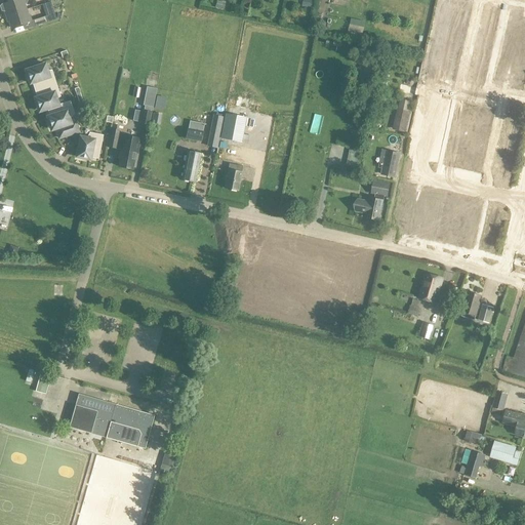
[(5,16),(27,10),(25,4),(26,3),(24,0),(16,0),(2,5),(1,7),(2,10),(4,11),(5,16)]
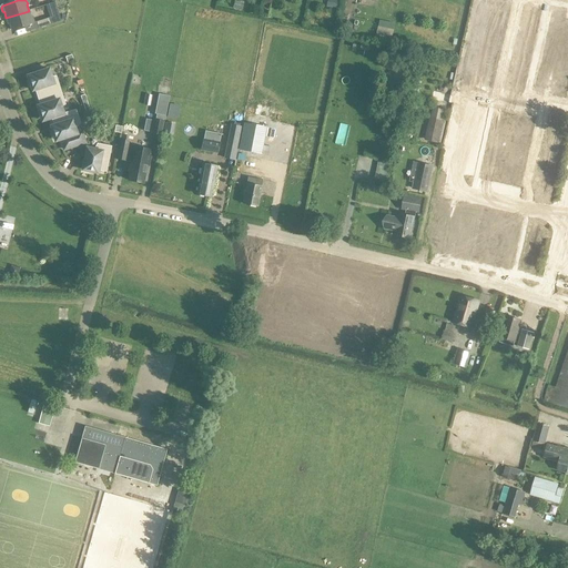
[(330,0),(327,9),(338,11),(340,2),(330,0)]
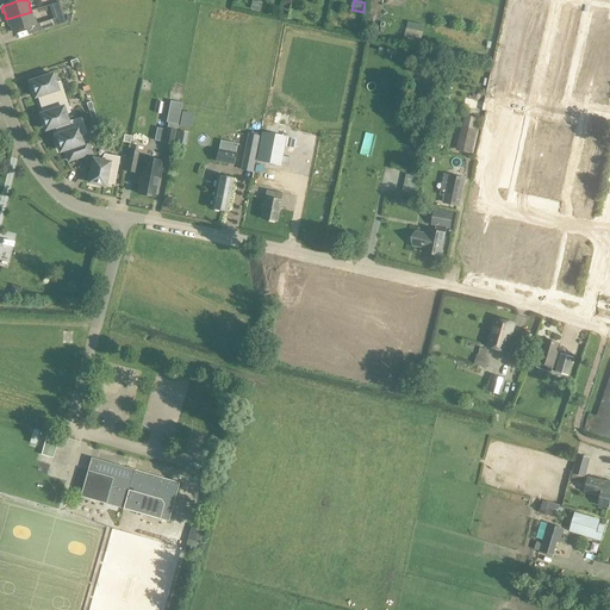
[(529,1),(526,13),(546,18),(548,5),(529,1)]
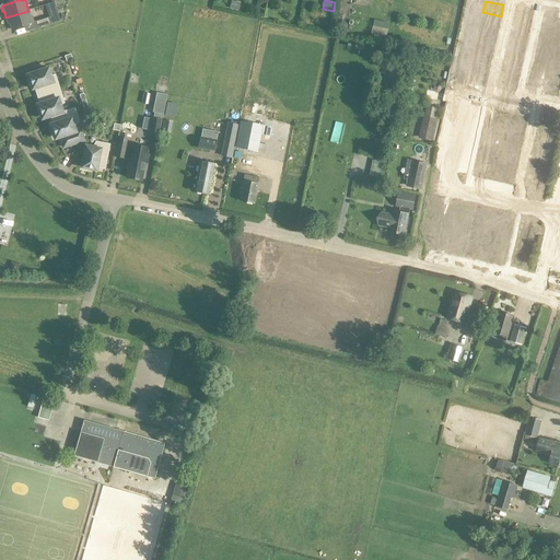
[(11,30),(33,22),(32,16),(31,16),(28,11),(6,18),(8,24),(9,23),(11,30)]
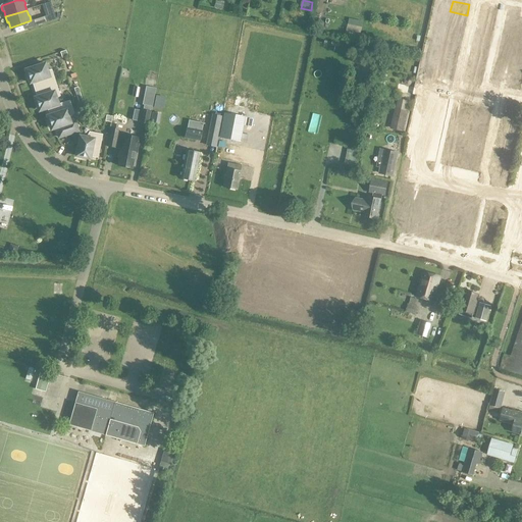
[(450,11),(448,20),(465,24),(467,15),(450,11)]
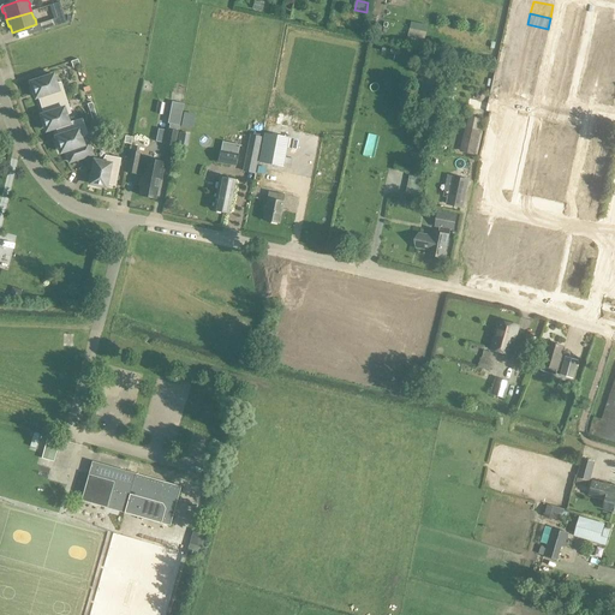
[(614,19),(593,15),(591,28),(614,33),(614,24),(614,19)]
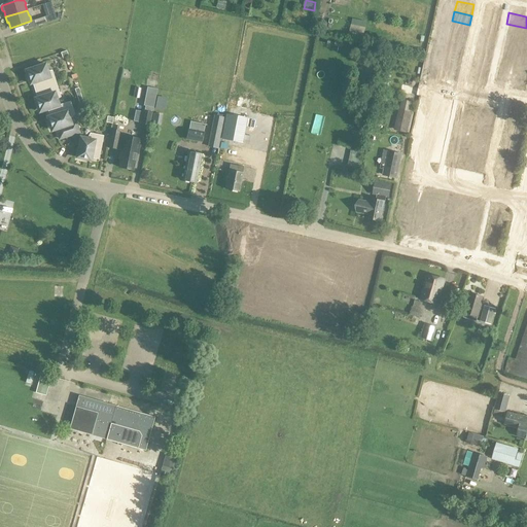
[(35,26),(46,23),(44,16),(33,21),(35,26)]
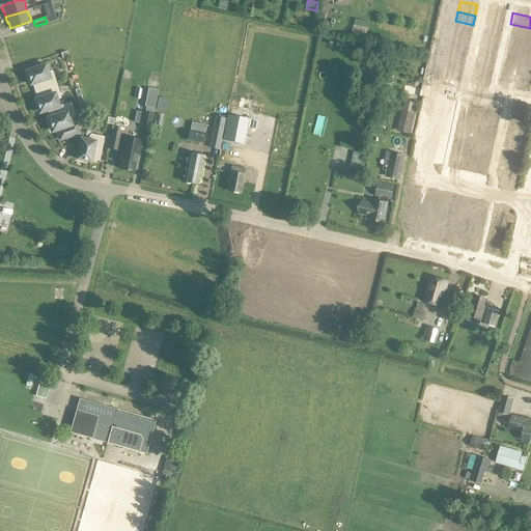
[(455,21),(453,31),(471,35),(473,25),(455,21)]
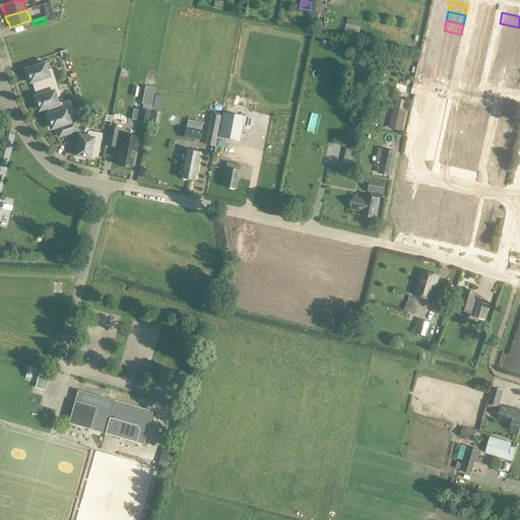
[(500,23),(498,33),(517,37),(519,27),(500,23)]
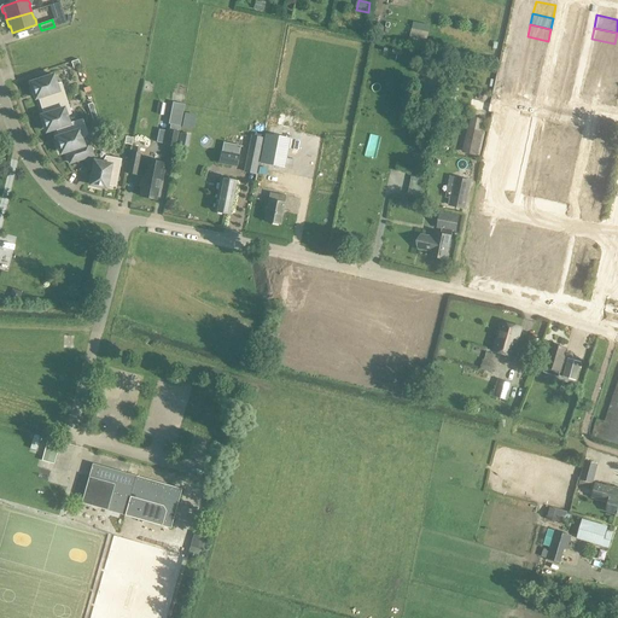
[(409,41),(424,45),(425,36),(410,33),(409,41)]
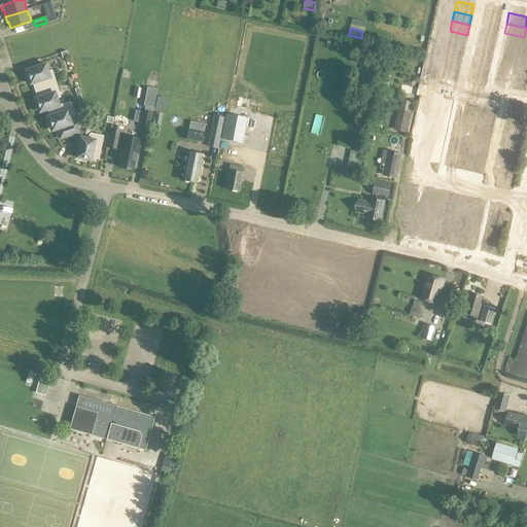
[(450,31),(448,40),(464,44),(467,35),(450,31)]
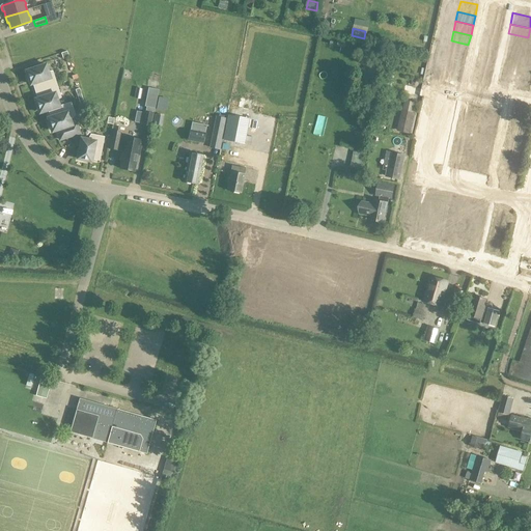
[(508,33),(506,43),(525,47),(528,37),(508,33)]
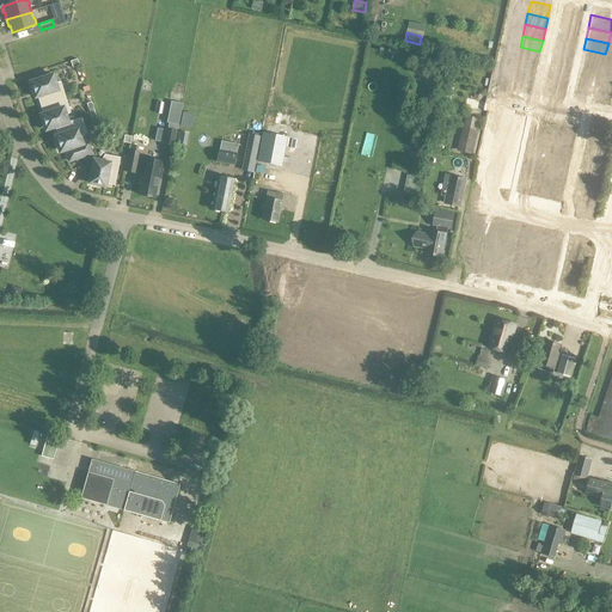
[(520,47),(518,59),(537,62),(538,57),(539,57),(540,51),(539,51),(520,47)]
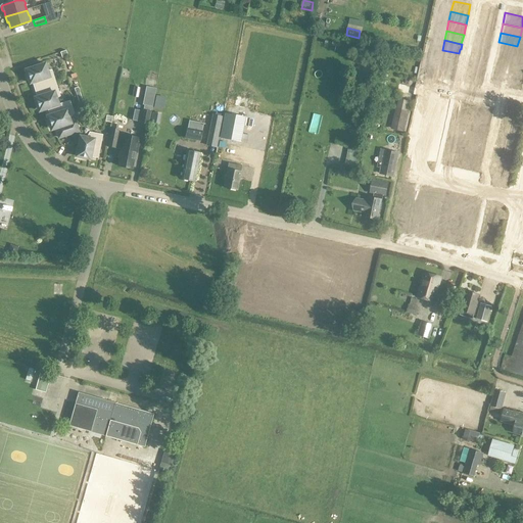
[(498,42),(495,52),(515,56),(517,46),(498,42)]
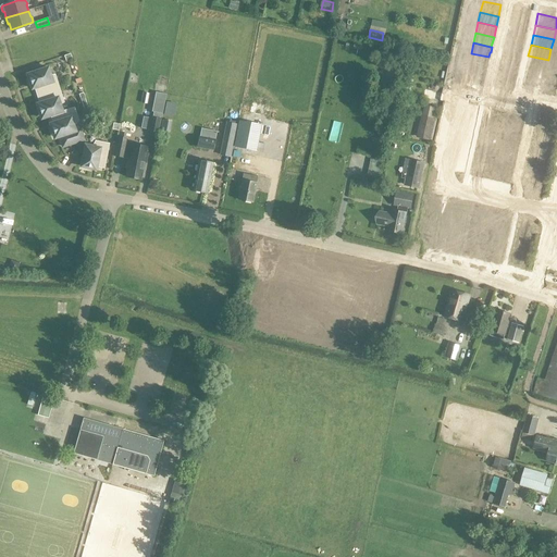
[(471,53),(469,63),(486,67),(489,57),(471,53)]
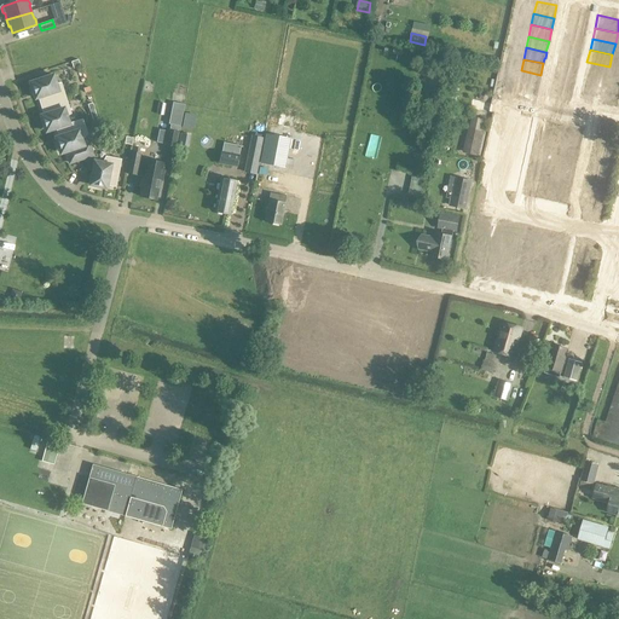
[(586,62),(584,73),(607,77),(609,67),(586,62)]
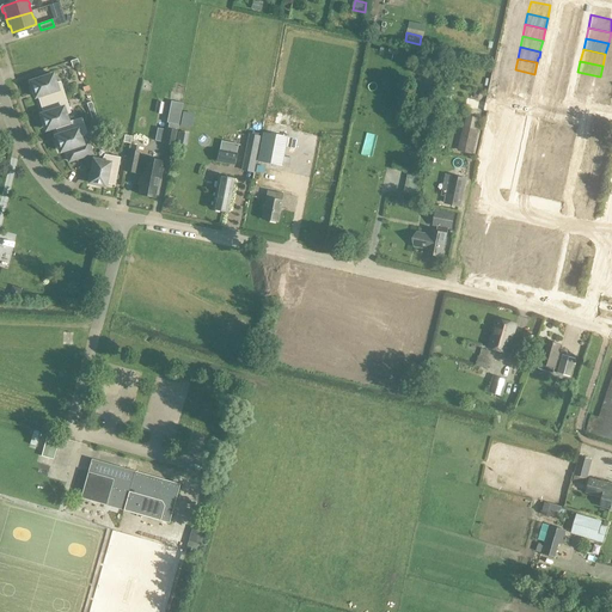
[(515,69),(513,80),(532,85),(534,74),(515,69)]
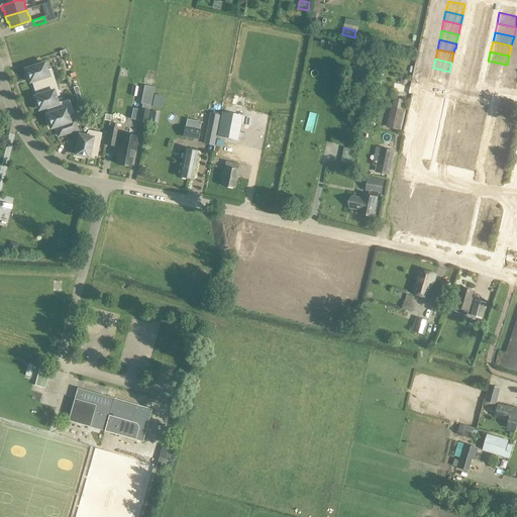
[(488,61),(486,70),(505,75),(507,65),(488,61)]
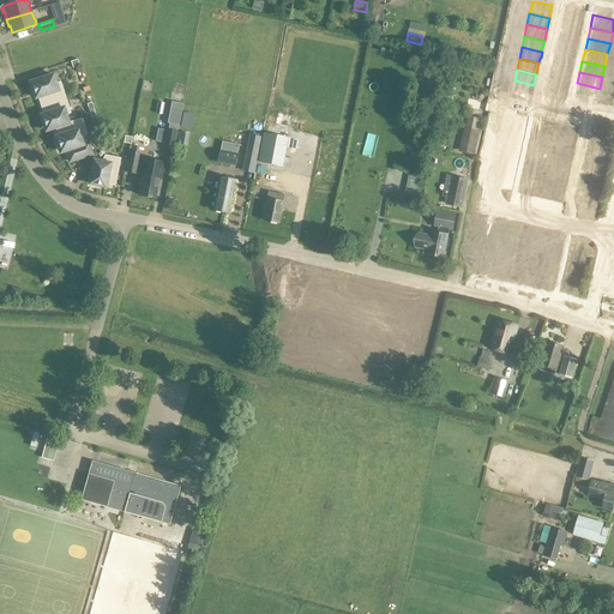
[(40,106),(65,97),(60,82),(55,83),(53,74),(29,82),(35,98),(37,97),(40,106)]
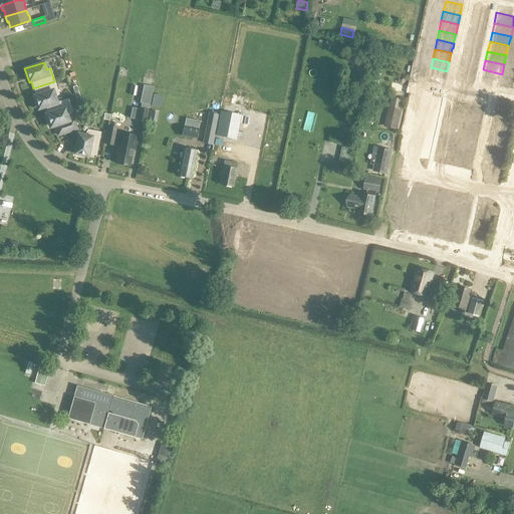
[(121,71),(129,73),(131,64),(123,63),(121,71)]
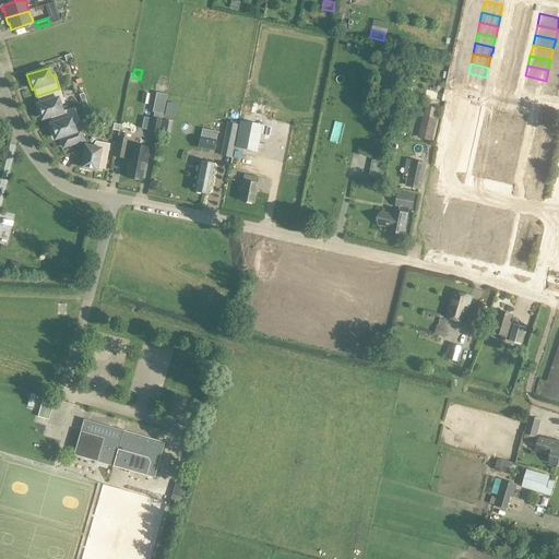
[(468,73),(466,84),(484,87),(486,78),(468,73)]
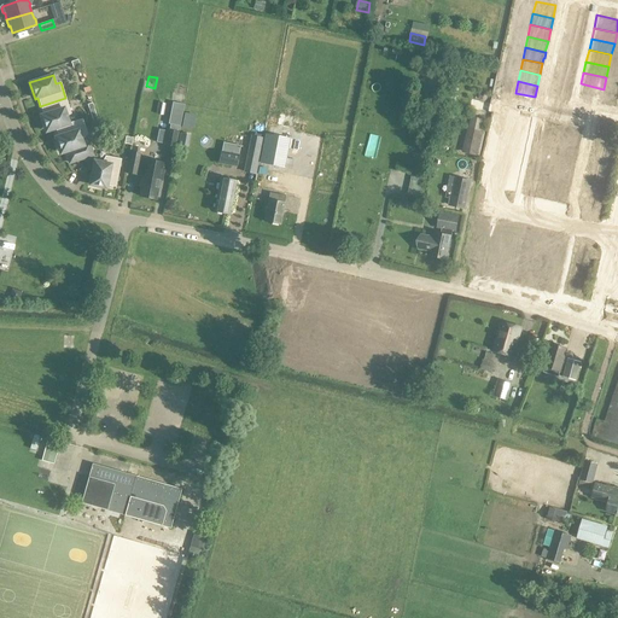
[(579,88),(578,95),(601,101),(602,100),(601,100),(604,89),(581,83),(579,88)]
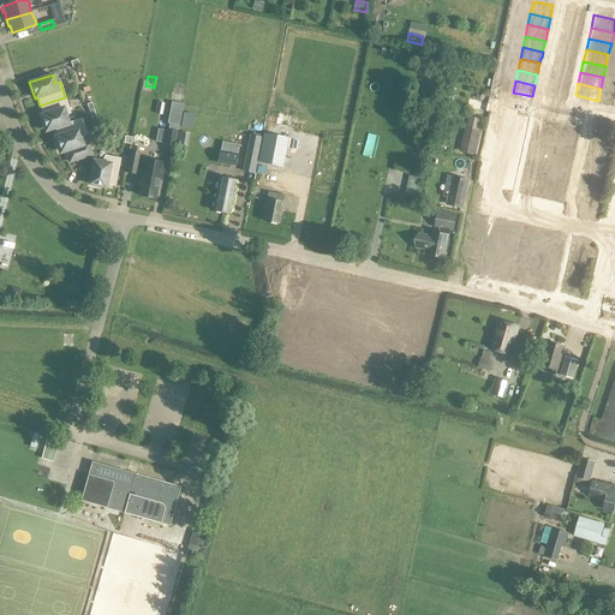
[(509,103),(509,105),(530,109),(532,101),(531,101),(532,96),(513,93),(511,103),(509,103)]
